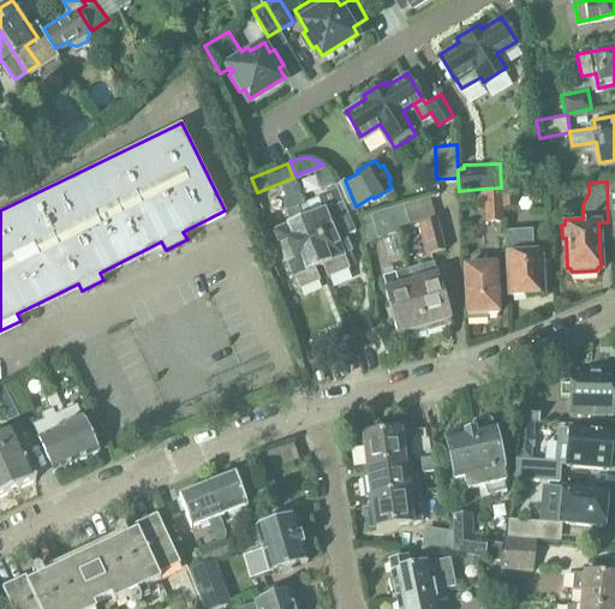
[(312,232),(323,258),(329,274),(350,264),(344,250),(352,248),(346,232),(354,228),(336,186),(317,193),(317,195),(303,201),(316,231),(312,232)]
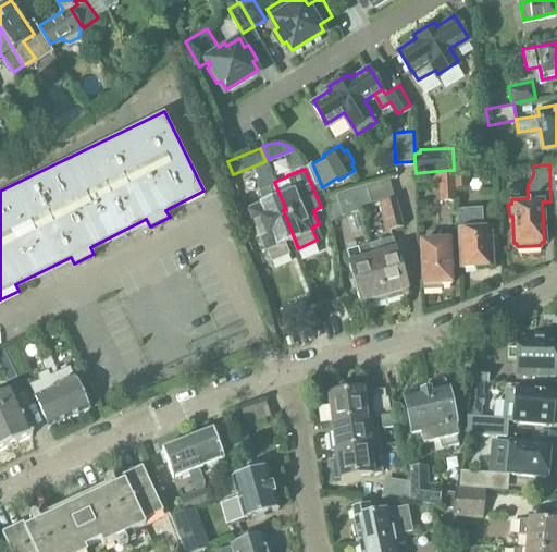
[(455,199),(453,170),(437,171),(424,172),(424,184),(437,183),(438,200),(455,199)]
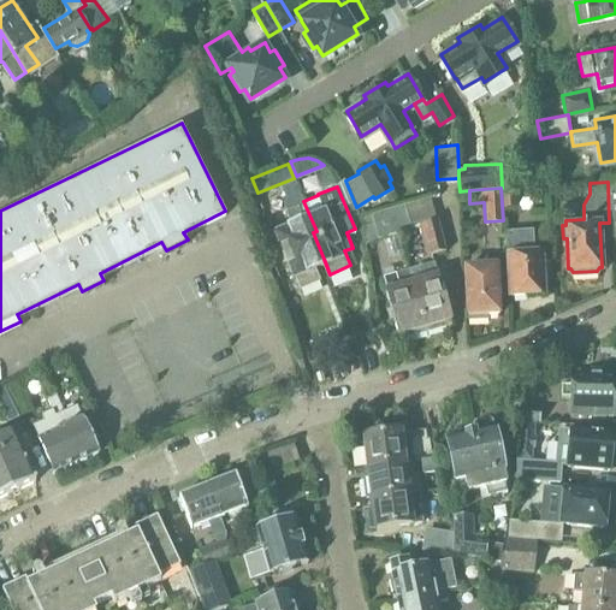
[(515,188),(502,188),(503,206),(516,205),(515,188)]
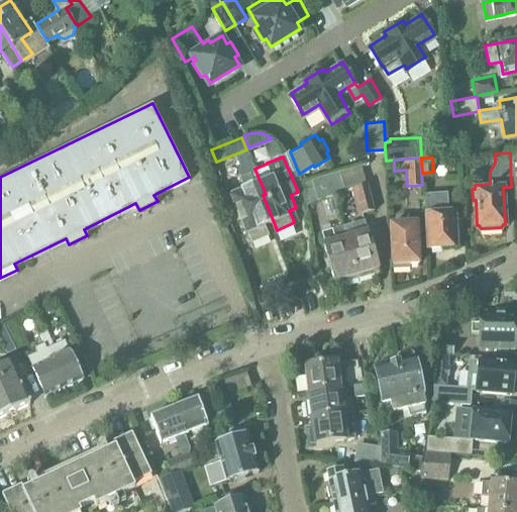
[(266,194),(254,169),(240,175),(245,186),(231,191),(246,228),(248,227),(252,237),(268,231),(264,221),(272,217),(263,195),(266,194)]
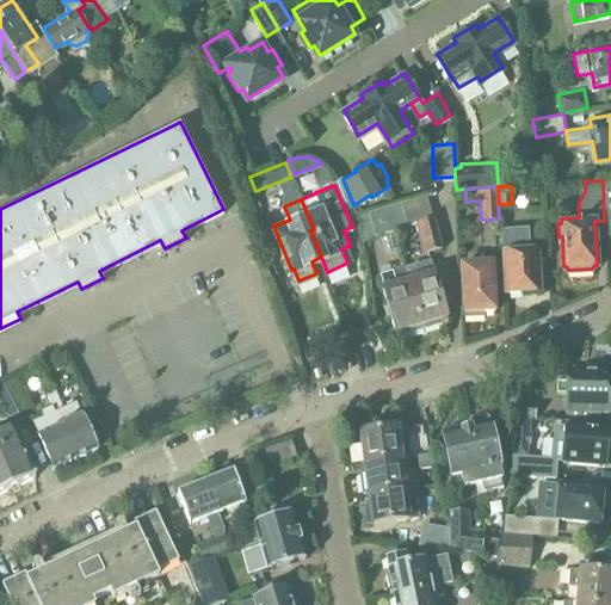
[(401,201),(357,214),(362,224),(362,238),(407,223),(401,201)]
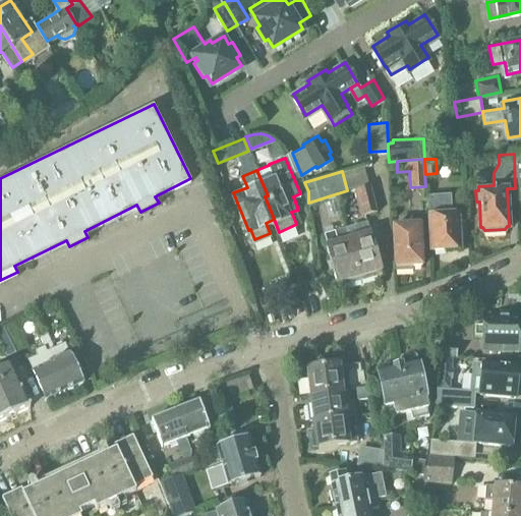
[(369,184),(357,188),(364,213),(377,210),(369,184)]
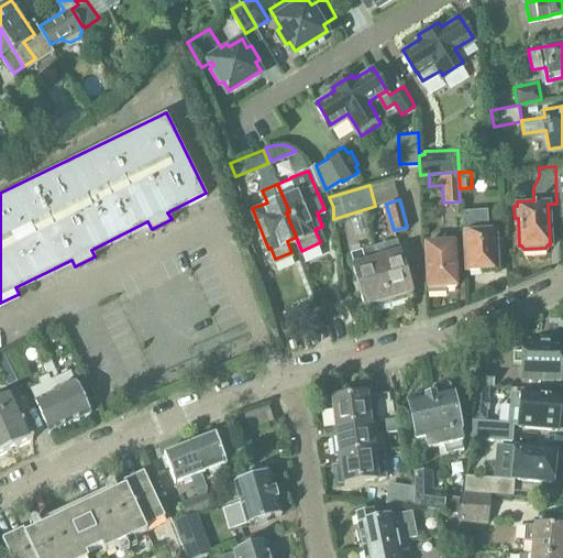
[(495,228),(487,228),(486,208),(463,210),(464,230),(466,266),(497,264),(495,228)]
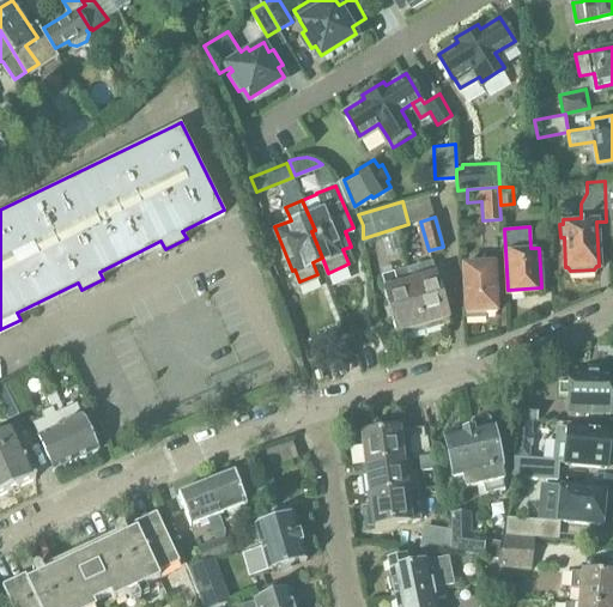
[(435,258),(406,266),(424,327),(444,321),(443,317),(450,315),(435,258)]
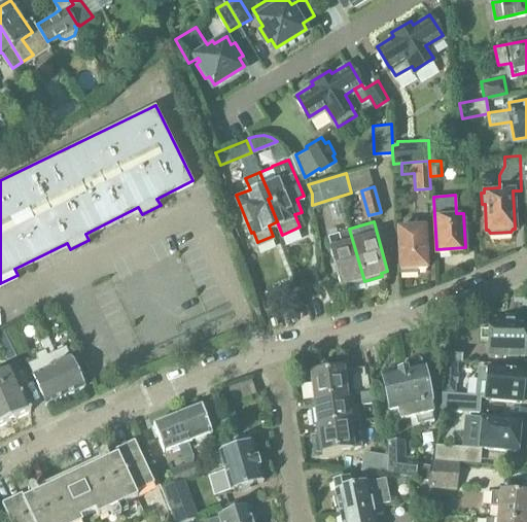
[(417,265),(427,265),(424,223),(397,225),(401,271),(418,269),(417,265)]
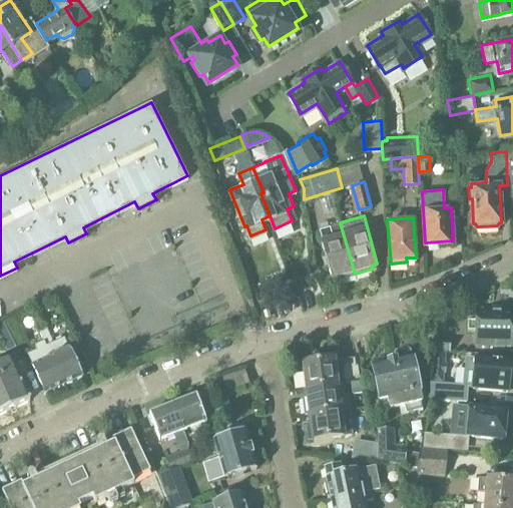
[(340,278),(355,274),(340,222),(320,227),(333,276),(339,275),(340,278)]
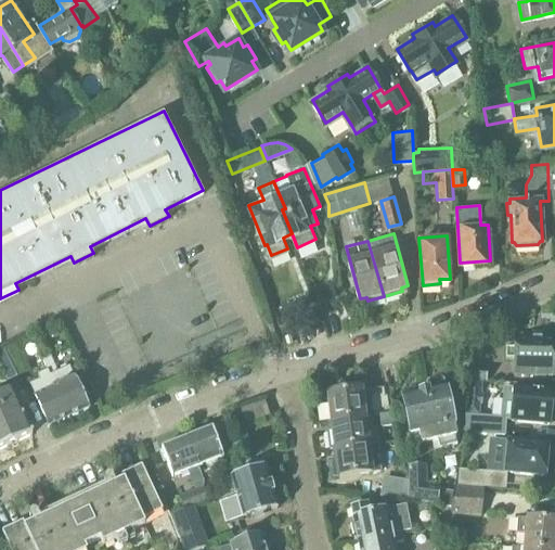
[(554,370),(554,334),(527,334),(525,335),(525,340),(515,340),(515,344),(506,344),(506,356),(515,356),(515,370),(554,370)]
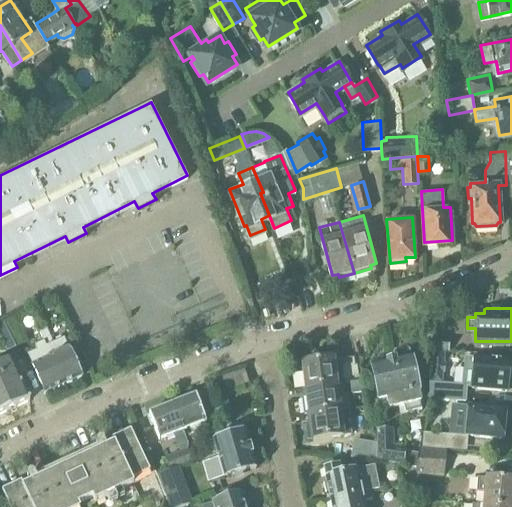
[(5,319),(16,343),(28,339),(20,314),(5,319)]
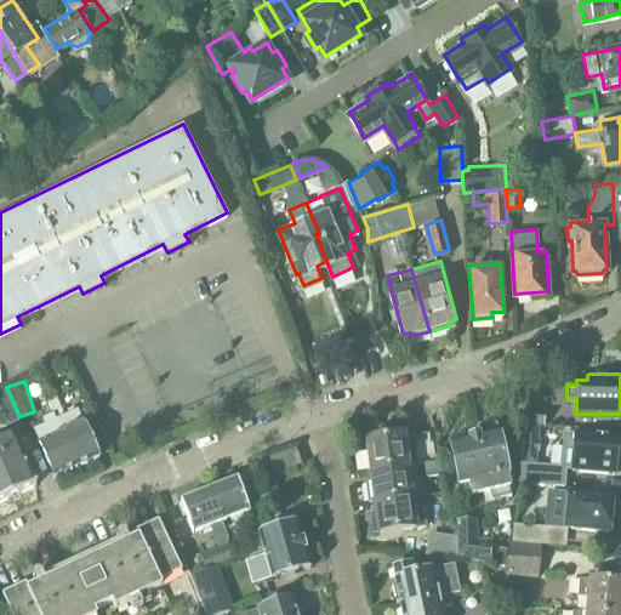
[(0,389),(0,403),(10,422),(18,417),(4,388),(0,389)]
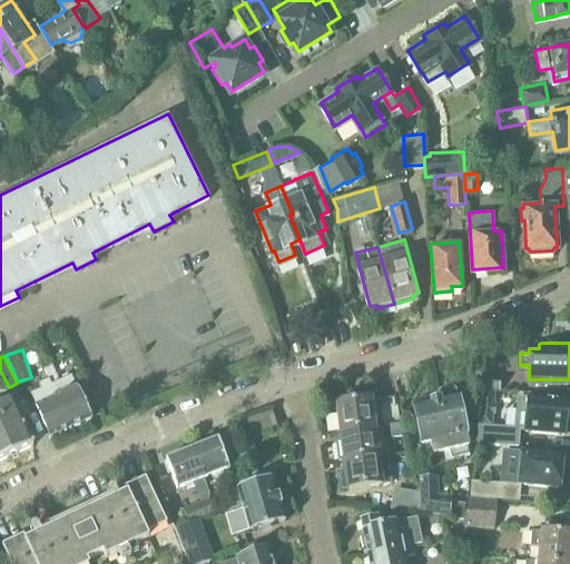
[(51,360),(45,364),(71,424),(91,416),(72,372),(59,378),(51,360)]
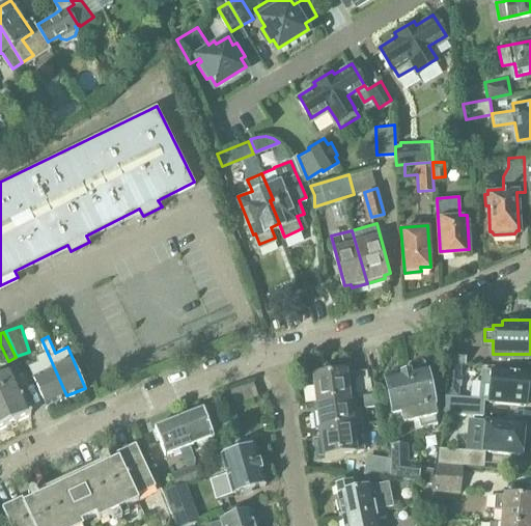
[(47,404),(66,395),(42,339),(39,339),(45,351),(35,355),(37,360),(29,363),(47,404)]
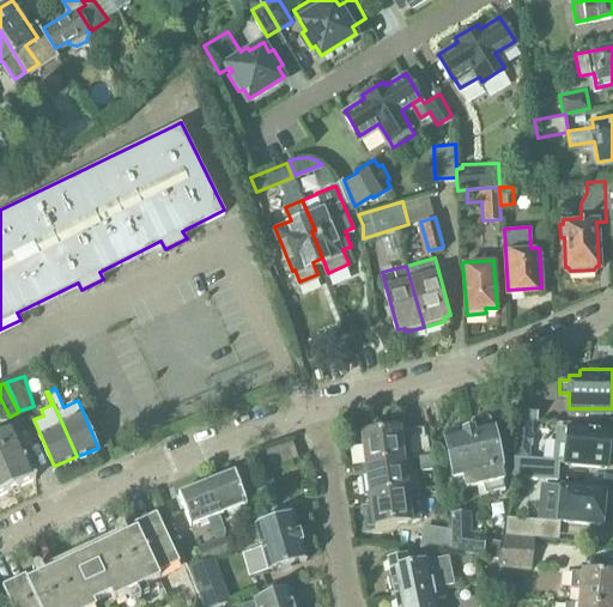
[(536,416),(538,405),(522,402),(521,414),(536,416)]
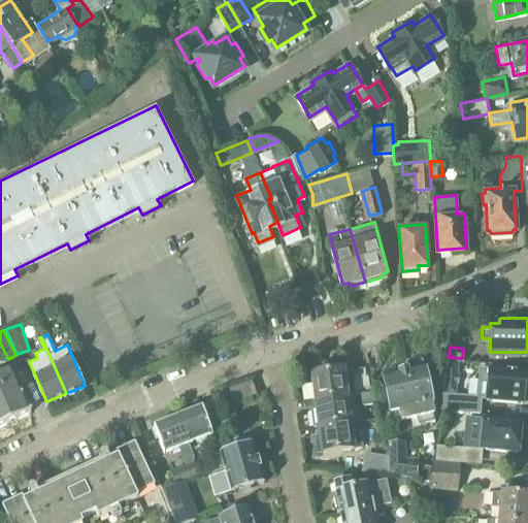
[(407,369),(406,369),(416,414),(418,422),(435,419),(425,365),(424,365),(422,358),(406,361),(407,369)]
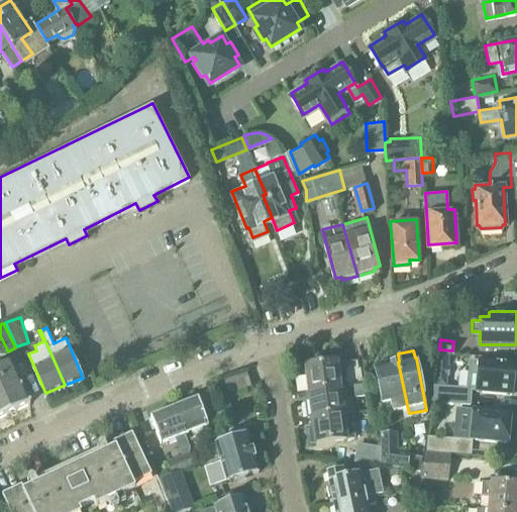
[(436,351),(434,383),(446,384),(447,374),(448,374),(449,363),(448,363),(449,352),(436,351)]
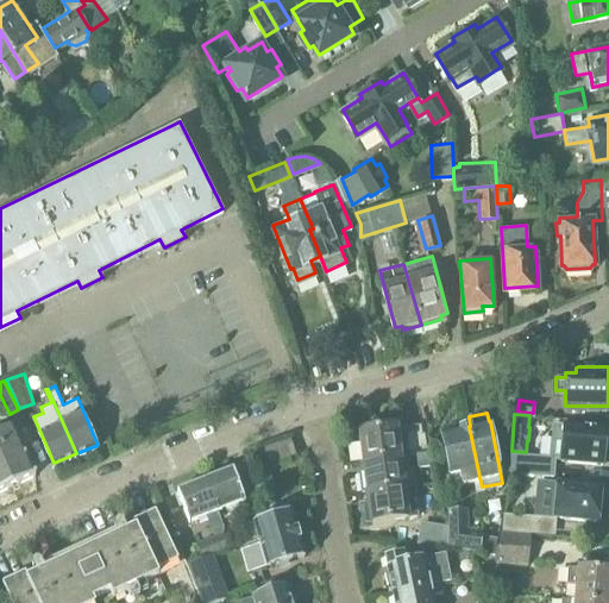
[(410,453),(418,452),(427,450),(422,420),(406,422),(410,453)]
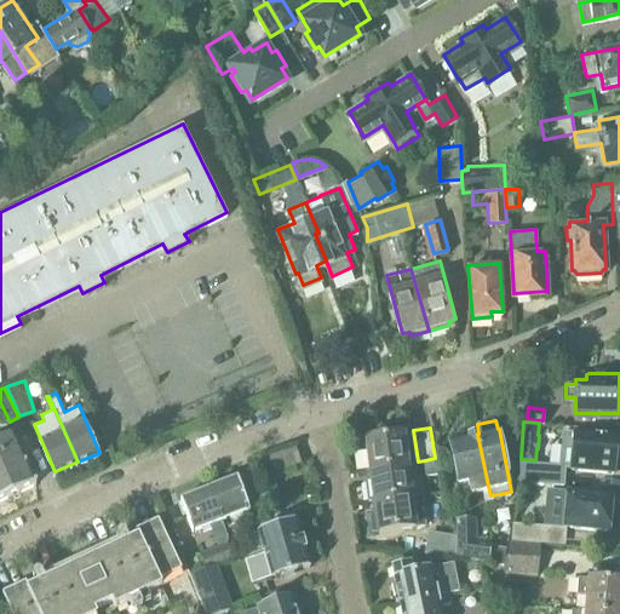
[(615,469),(619,432),(566,428),(564,442),(574,443),(573,465),(615,469)]
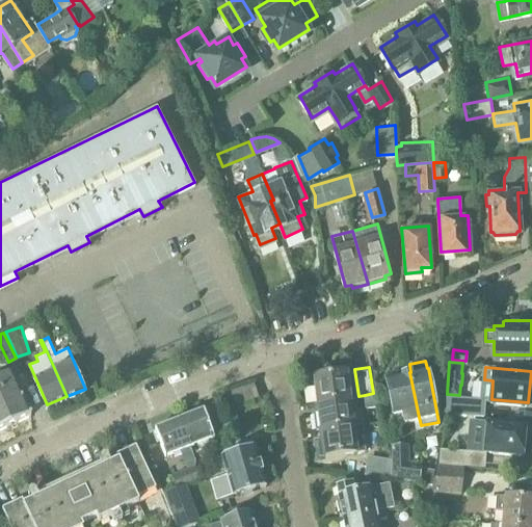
[(0,426),(31,412),(11,370),(0,375),(0,426)]
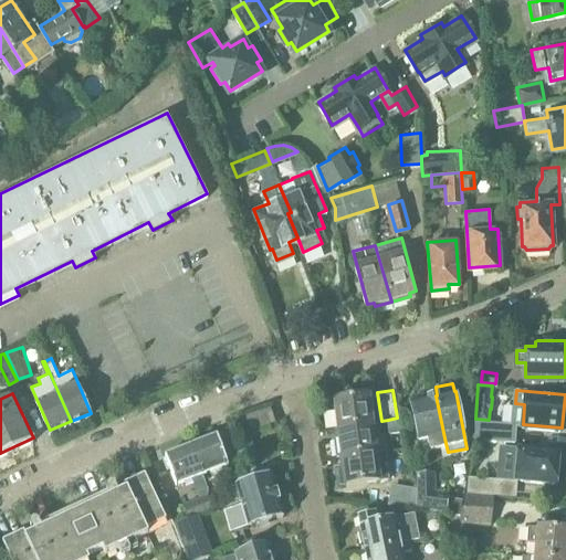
[(335,398),(338,428),(371,422),(368,393),(335,398)]
